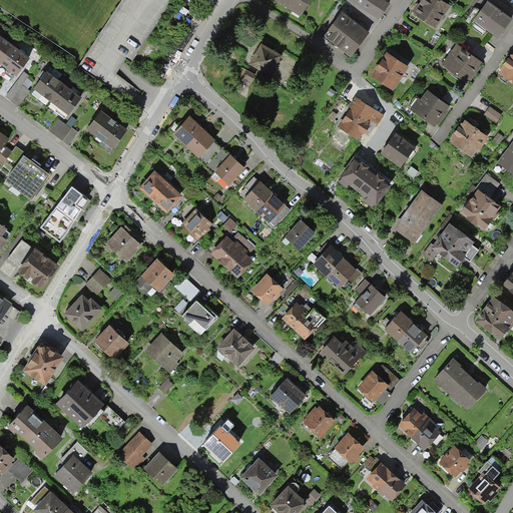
[(268,0),(299,18),(309,0),(268,0)]
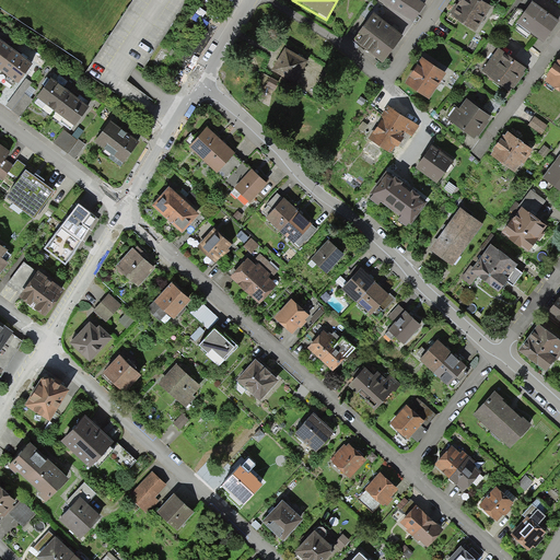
[(378,0),(413,21),(426,0),(378,0)]
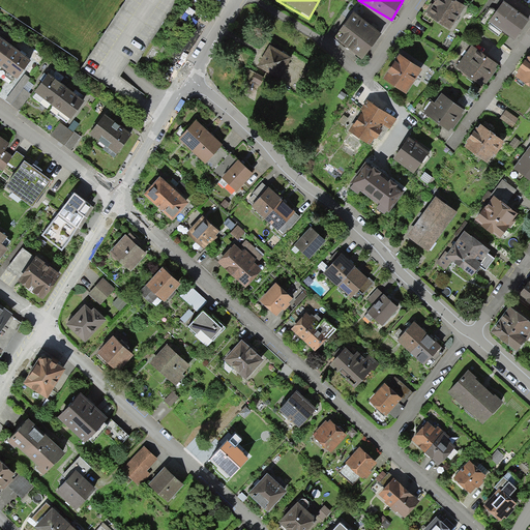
[(451,30),(466,3),(459,0),(436,0),(428,17),(451,30)]
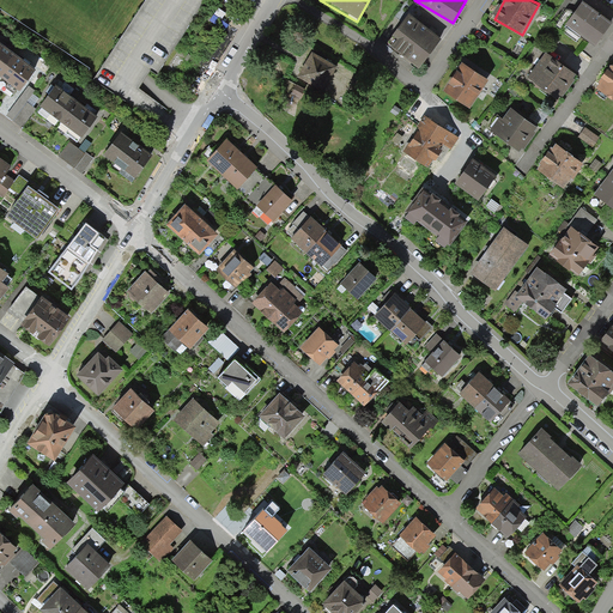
[(564,30),(592,48),(608,24),(581,5),(564,30)]
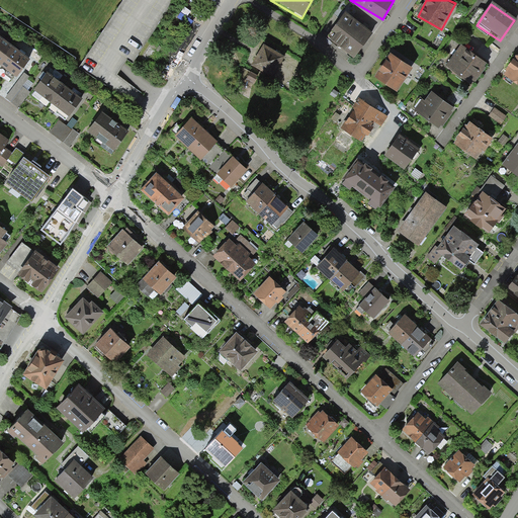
[(326,38),(354,58),(371,33),(344,14),(326,38)]
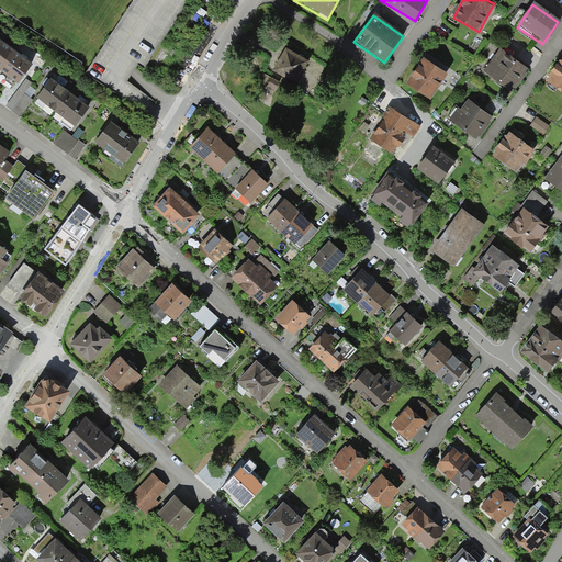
[(0,71),(12,81),(26,77),(35,65),(0,41),(0,71)]
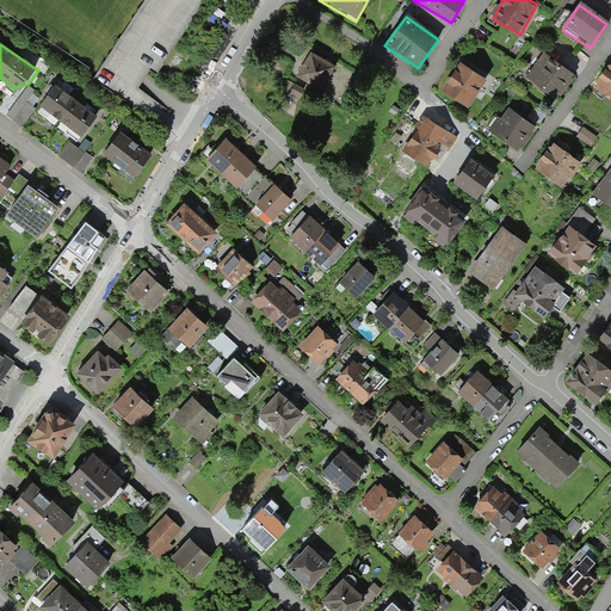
[(319,91),(332,69),(308,56),(296,78),(319,91)]
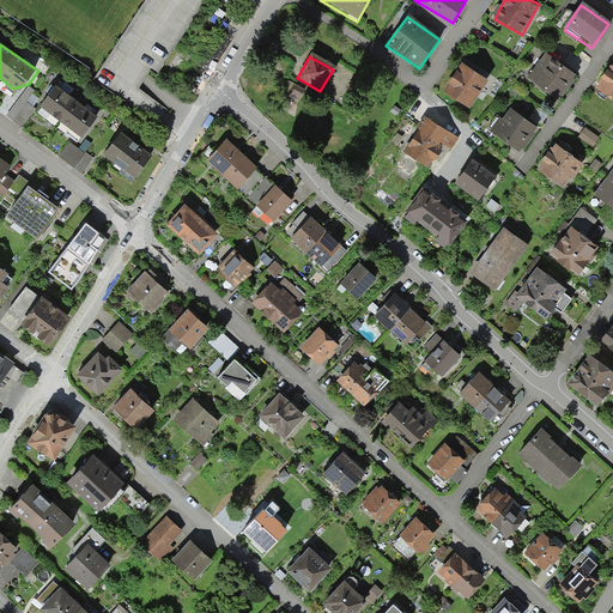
[(529,83),(554,101),(572,74),(547,56),(529,83)]
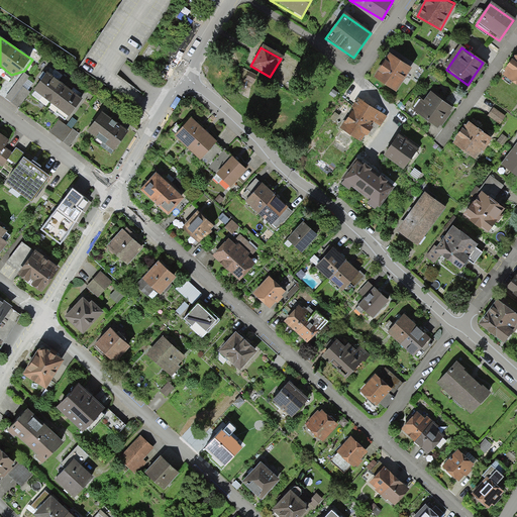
[(374,80),(396,94),(412,69),(390,55),(374,80)]
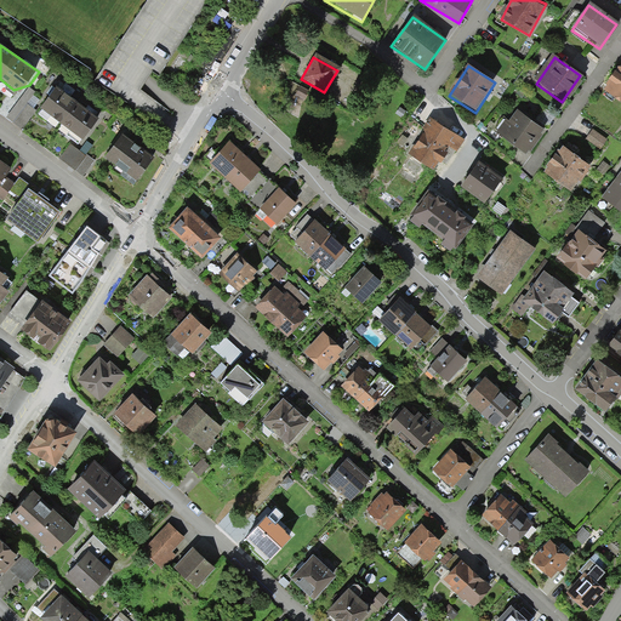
[(620,66),(603,92),(620,104),(620,66)]
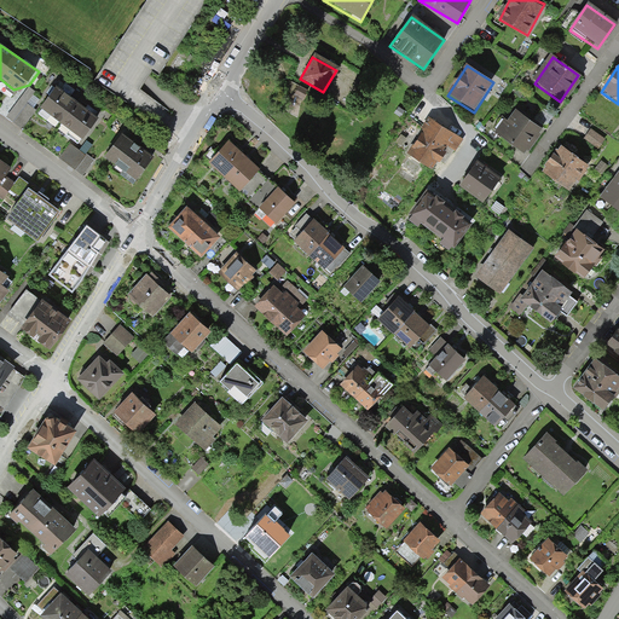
[(52,82),(98,114),(104,106),(58,74),(52,82)]
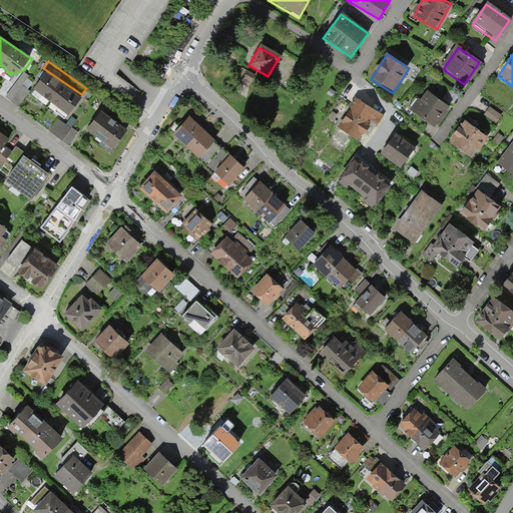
[(24,70),(11,74),(0,89),(0,90),(14,100),(31,75),(24,70)]
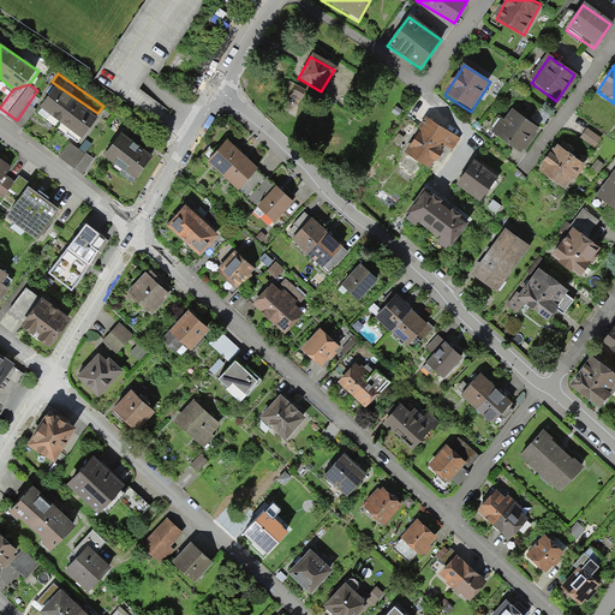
[(84,141),(100,119),(59,89),(43,112),(84,141)]
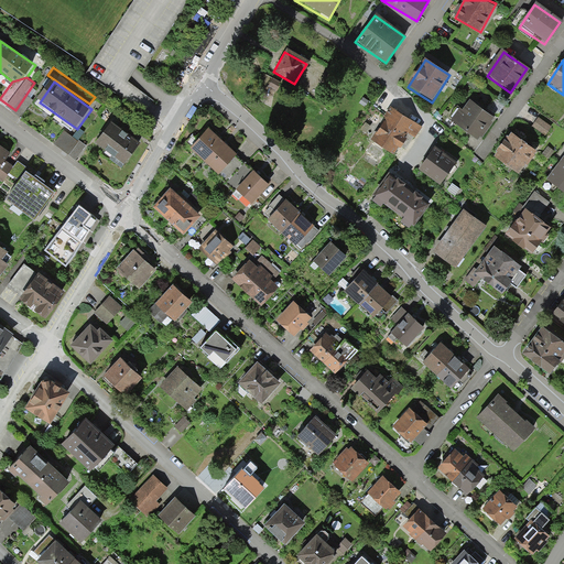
[(453,122),(478,141),(494,119),(469,100),(453,122)]
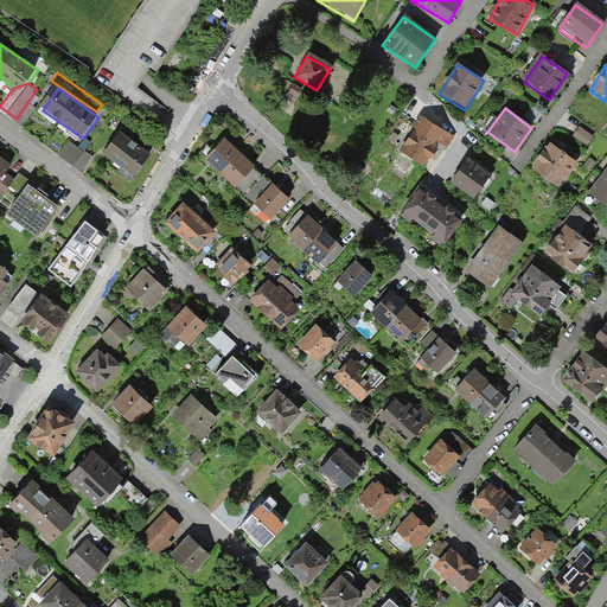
[(429,170),(452,134),(422,115),(400,151),(429,170)]
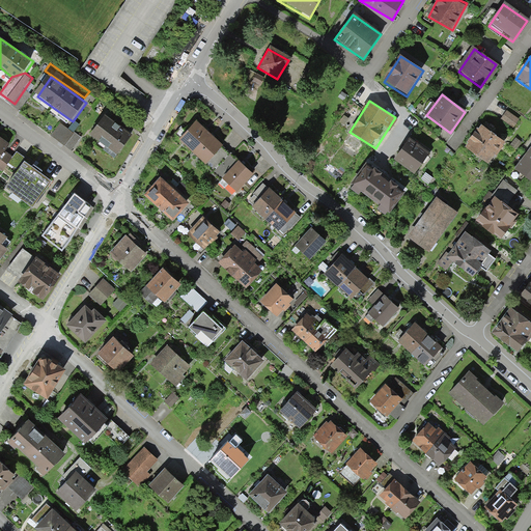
[(518,111),(504,111),(505,131),(518,131),(518,111)]
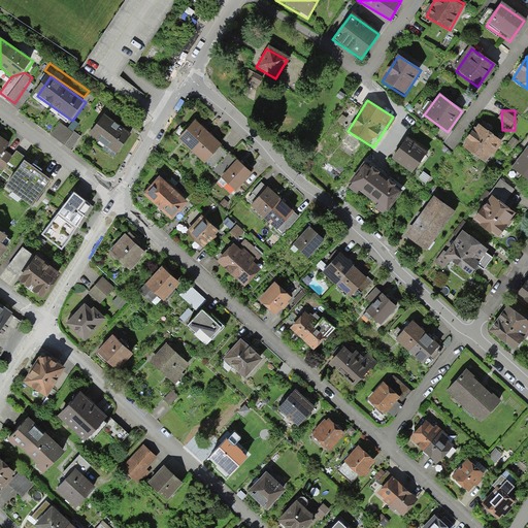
[(121,156),(134,136),(105,118),(92,137),(121,156)]
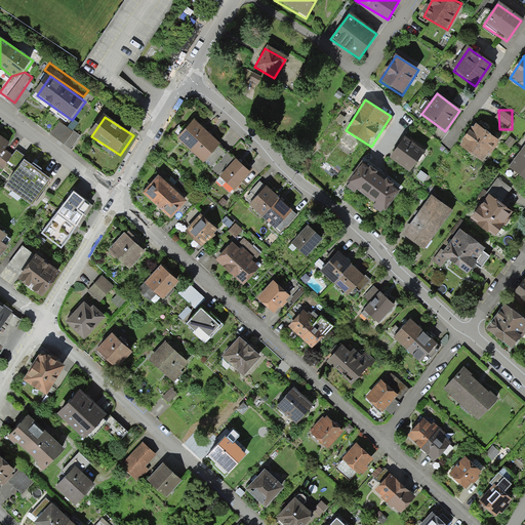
[(72,148),(81,135),(61,121),(52,133),(72,148)]
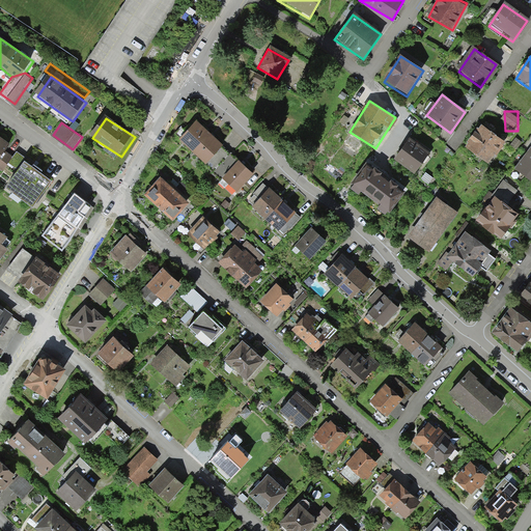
[(204,164),(221,146),(195,123),(179,141),(204,164)]
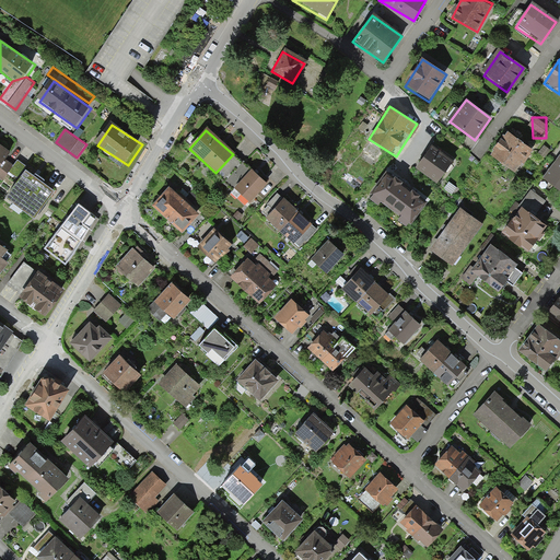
[(489,156),(515,174),(531,150),(504,133),(489,156)]
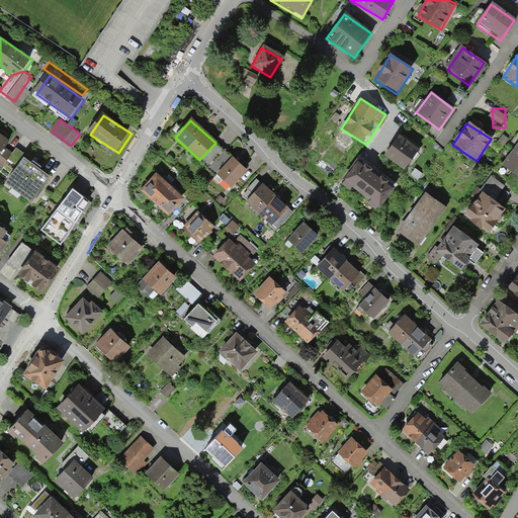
[(385,154),(407,169),(423,147),(403,132),(385,154)]
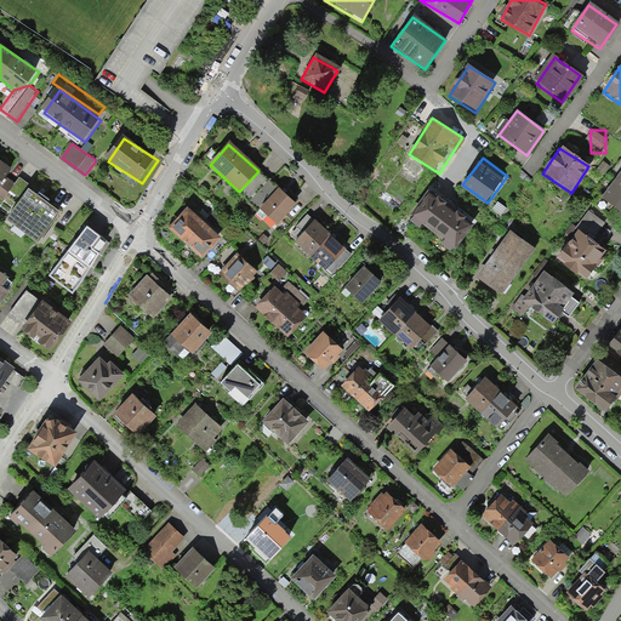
[(7,178),(13,170),(0,160),(0,198),(4,200),(16,183),(7,178)]
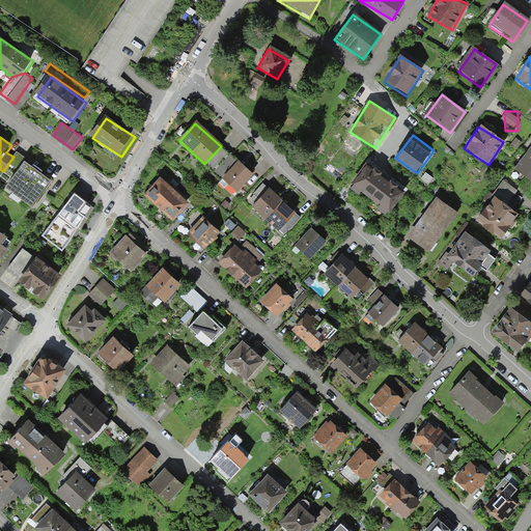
[(530,146),(516,170),(530,178),(530,146)]
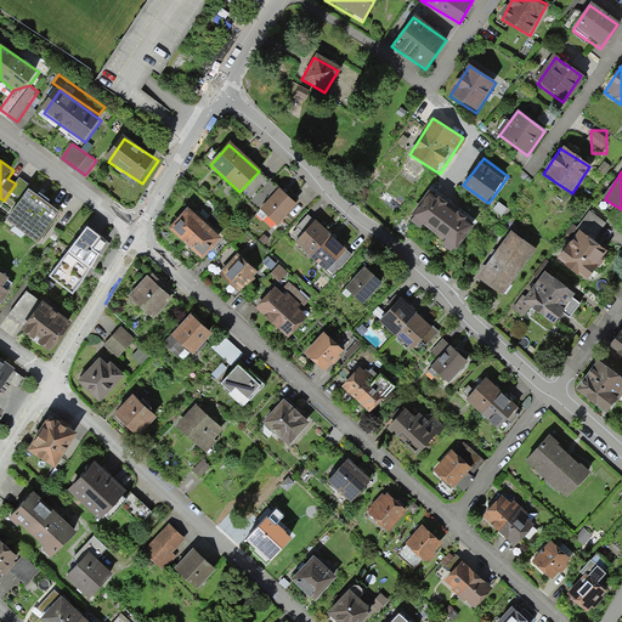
[(277,225),(294,204),(278,191),(261,211),(277,225)]
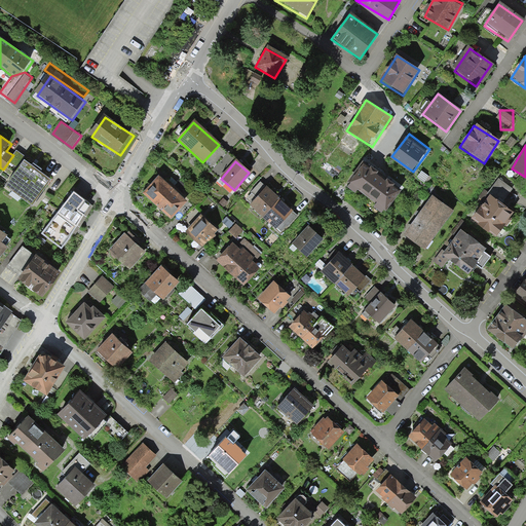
[(8,188),(35,209),(54,183),(27,162),(8,188)]
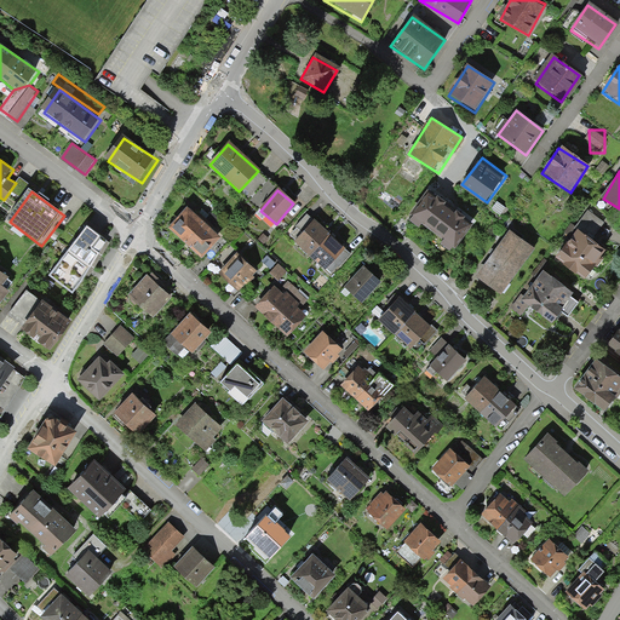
[(453,248),(470,225),(428,194),(409,217),(453,248)]
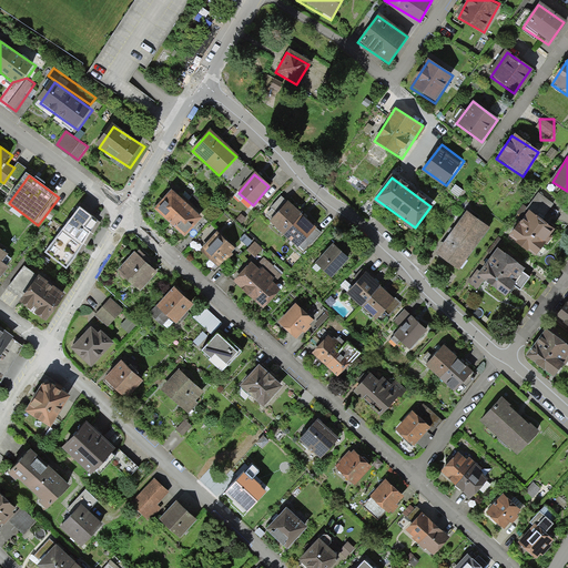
[(185,236),(202,217),(192,209),(172,191),(155,210),(185,236)]
